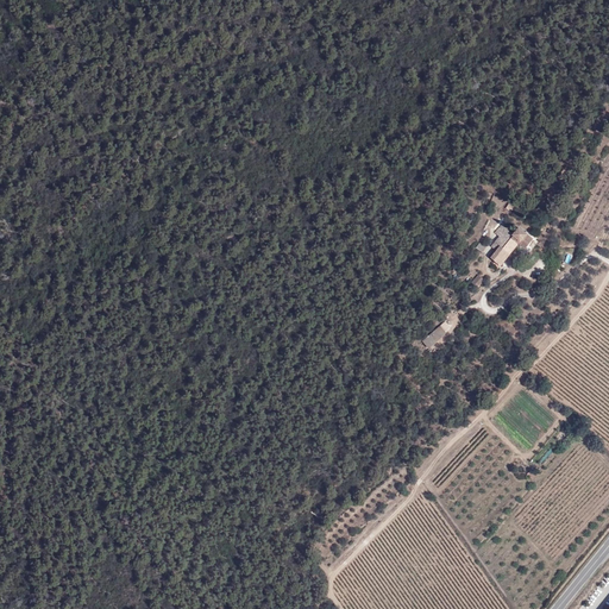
[(547,220),(540,231),(542,233),(545,231),(546,231),(551,223),(547,220)]
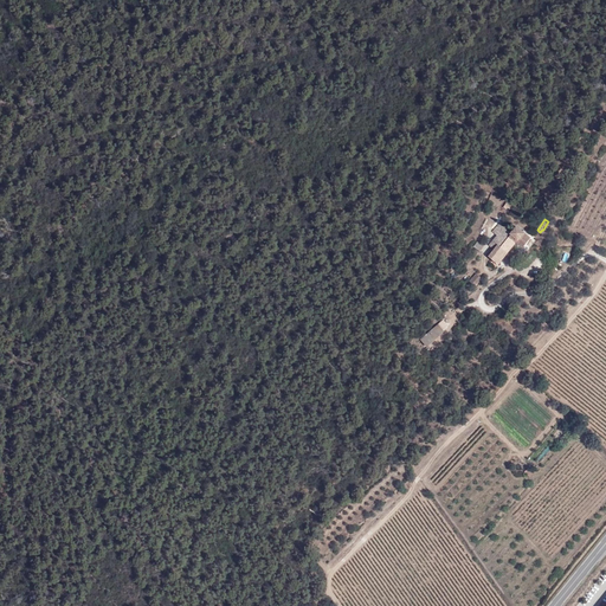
[(522,246),(530,237),(516,226),(510,233),(497,224),(490,233),(495,237),(488,246),(492,250),(488,257),(491,259),(489,262),(490,264),(495,268),(516,242),(522,246)]
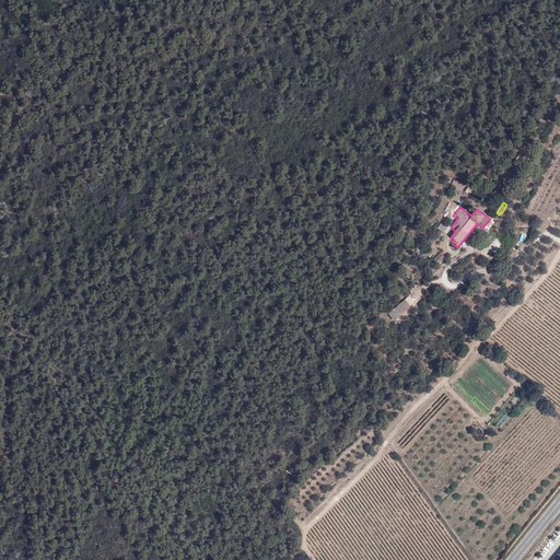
[(446,229),(440,224),(435,229),(443,233),(446,229)]
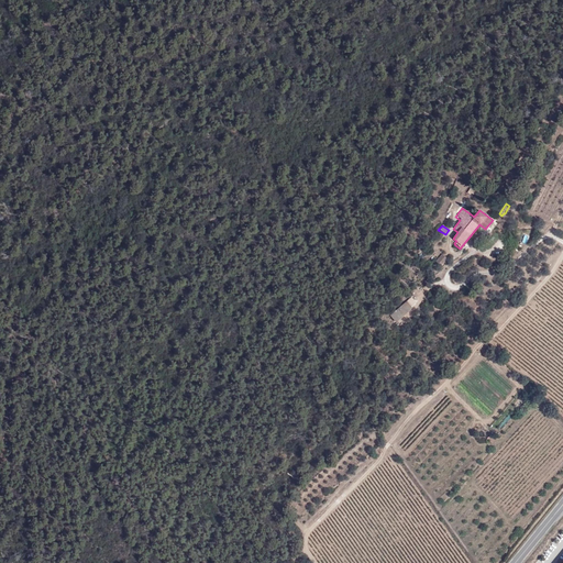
[(441,266),(448,258),(442,254),(435,262),(441,266)]
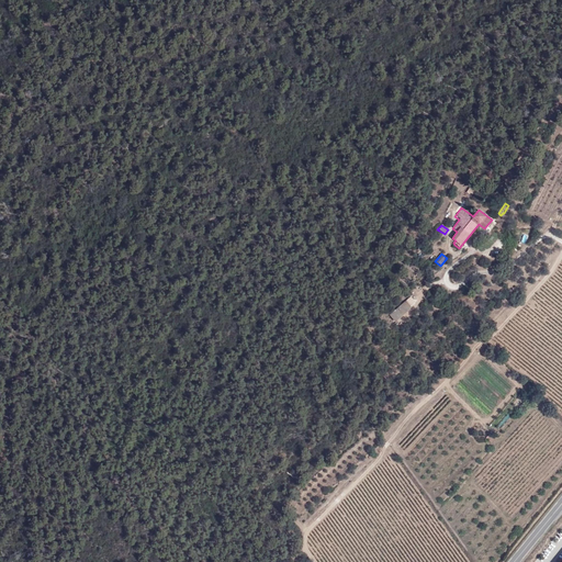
[(396,323),(413,308),(407,303),(391,317),(396,323)]
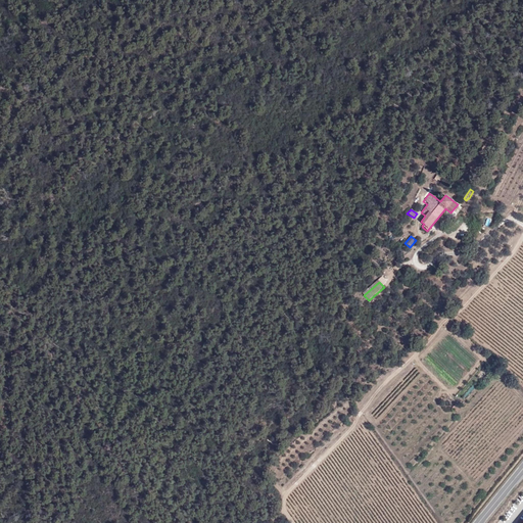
[(459,411),(463,406),(458,401),(453,407),(459,411)]
